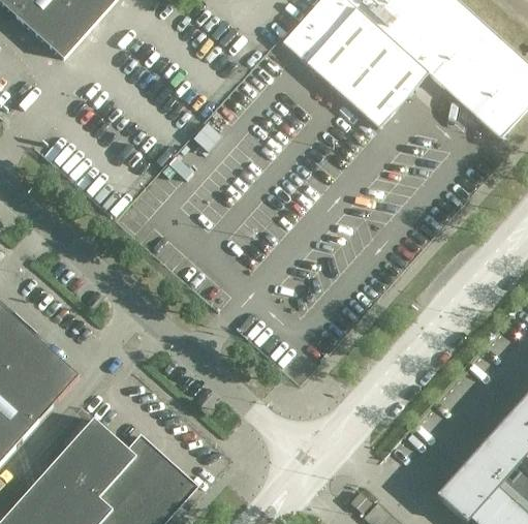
[(0,1),(62,58),(114,0),(0,0),(0,1)]
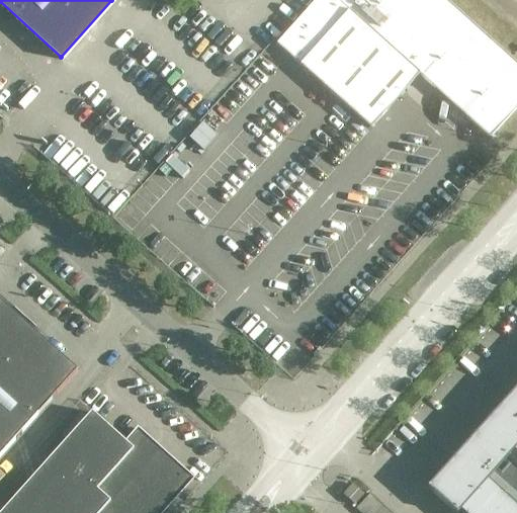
[(516,60),(449,0),(311,0),(276,39),(370,124),(419,70),(489,134),(516,101),(516,60)]
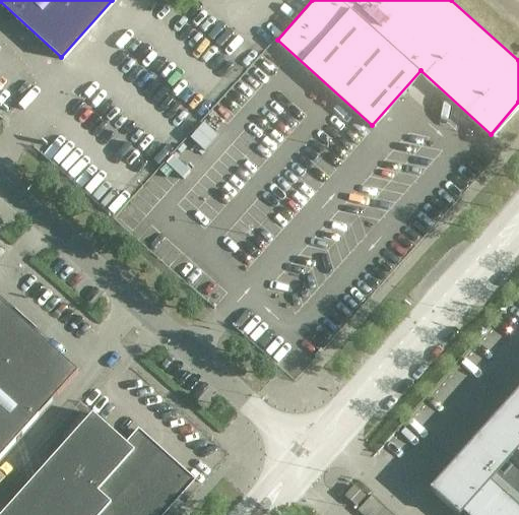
[(0,453),(77,368),(0,299),(0,453)]
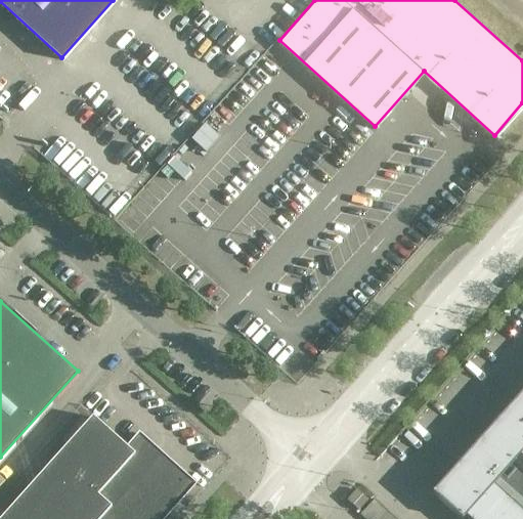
[(522,518),(522,387),(431,489),(462,516),(465,513),(471,518),(522,518)]
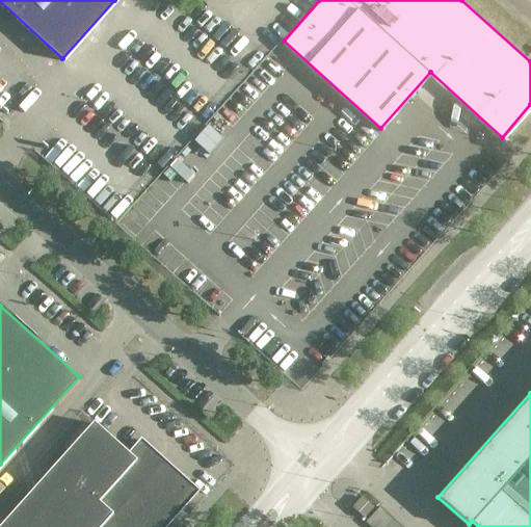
[(160,526),(196,488),(141,437),(140,436),(128,450),(94,419),(0,522),(0,526),(160,526)]
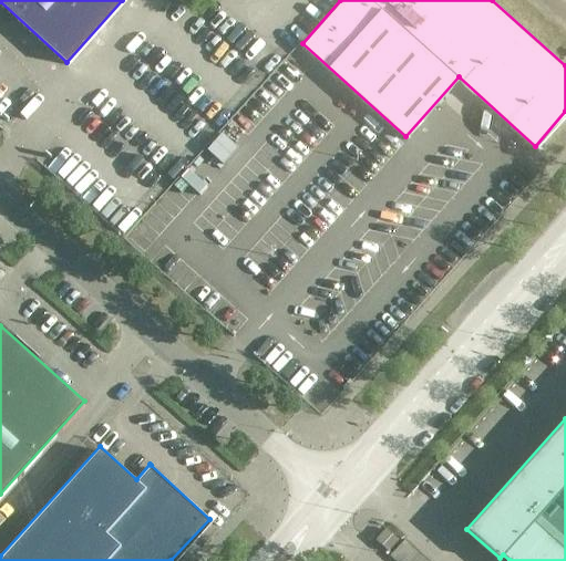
[(397,536),(384,525),(374,536),(387,547),(397,536)]
